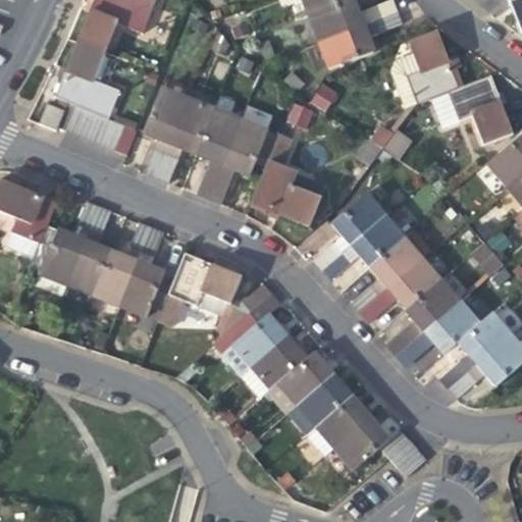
[(88,13),(115,24),(139,34),(152,0),(93,0),(94,0),(88,13)]
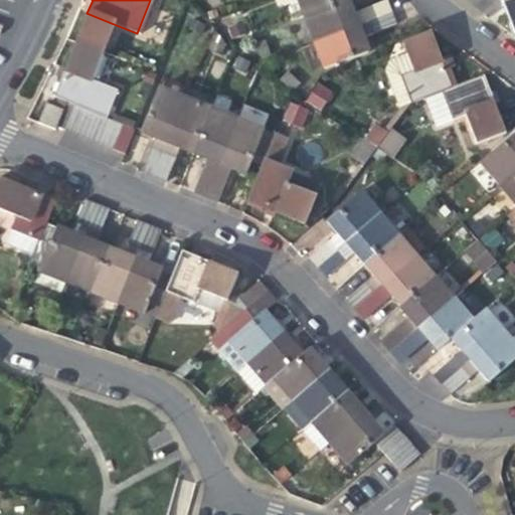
[(297,0),(304,15),(343,0),(297,0)]
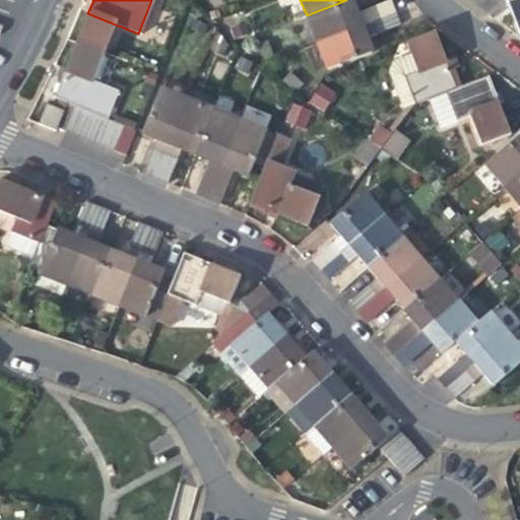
[(317,43),(364,25),(360,13),(356,6),(353,0),(346,0),(307,15),(317,43)]
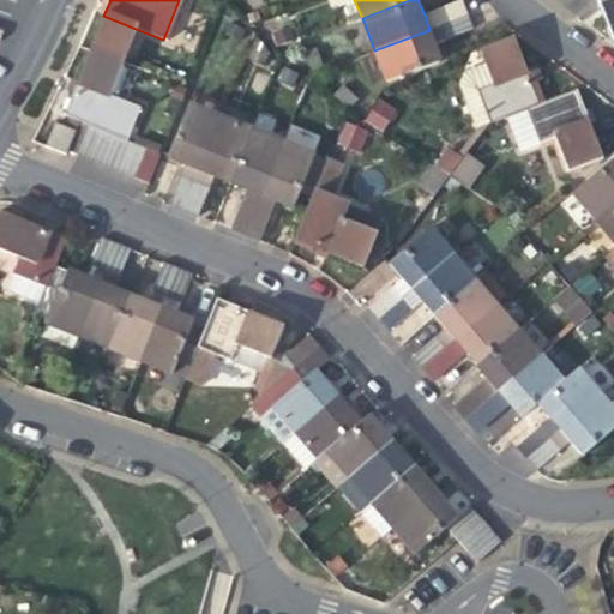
[(613,0),(594,0),(595,1),(597,7),(603,5),(613,35),(613,0)]
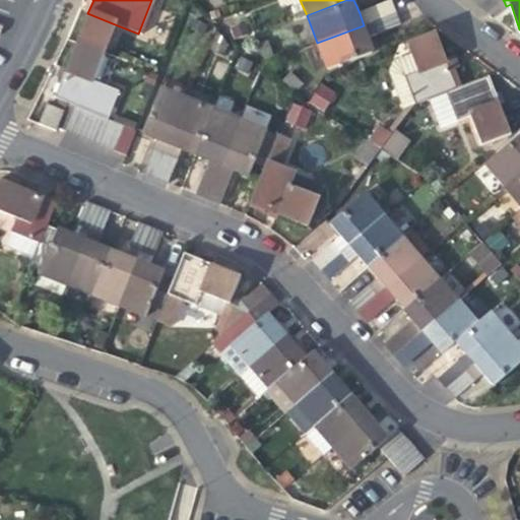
[(360,13),(364,25),(396,12),(392,1),(360,13)]
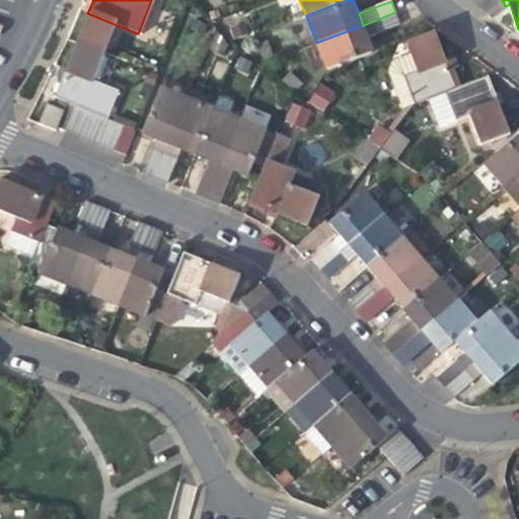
[(395,12),(363,25),(368,38),(400,25),(395,12)]
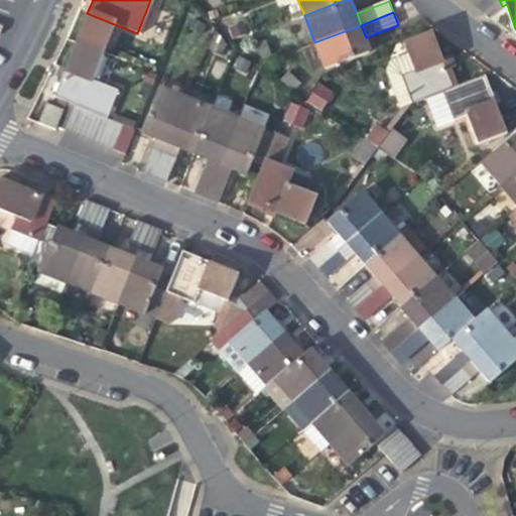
[(114,24),(87,13),(77,40),(103,51),(114,24)]
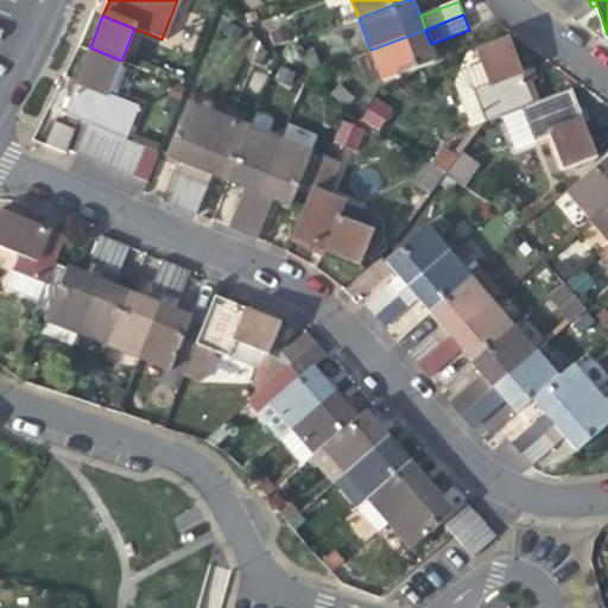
[(431,44),(425,30),(371,50),(382,82),(437,62),(434,51),(431,44)]
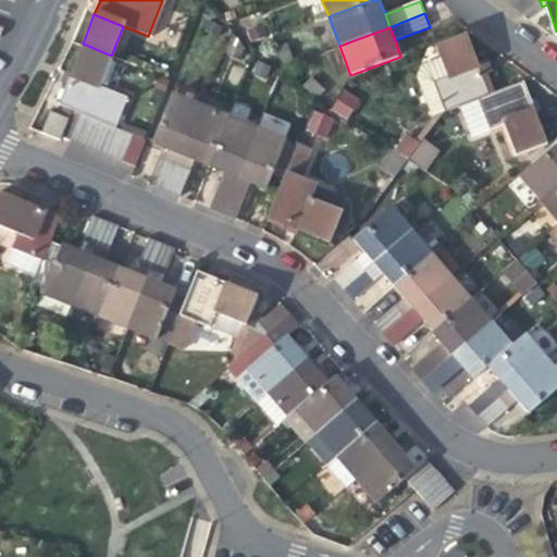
[(445,113),(450,110),(491,95),(484,76),(480,64),(468,34),(435,46),(447,77),(434,83),(445,113)]
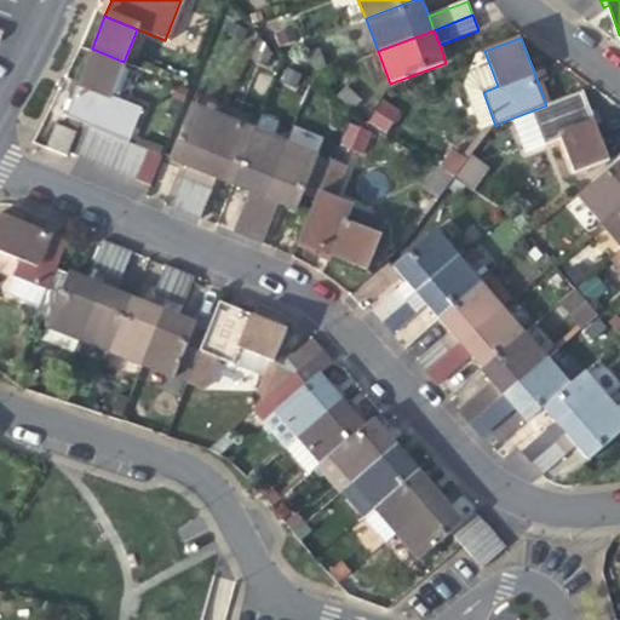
[(79,122),(90,126),(105,133),(119,138),(125,141),(137,109),(109,98),(124,62),(92,49),(78,85),(64,116),(79,122)]
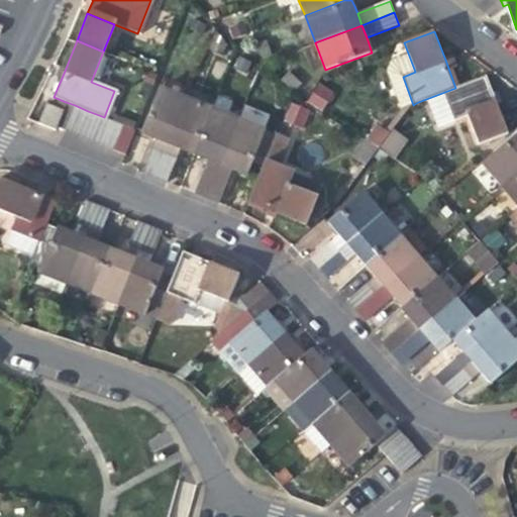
[(453,57),(445,60),(449,71),(457,67),(455,62),(453,57)]
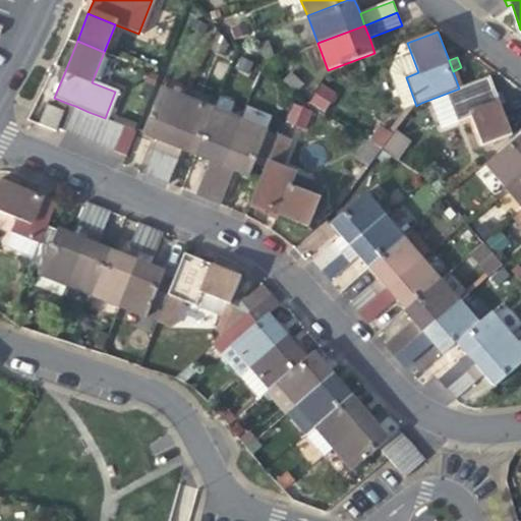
[(489,77),(459,89),(421,103),(427,117),(436,114),(445,137),(474,126),(481,145),(511,133),(499,102),(504,100),(502,96),(500,91),(496,93),(489,77)]
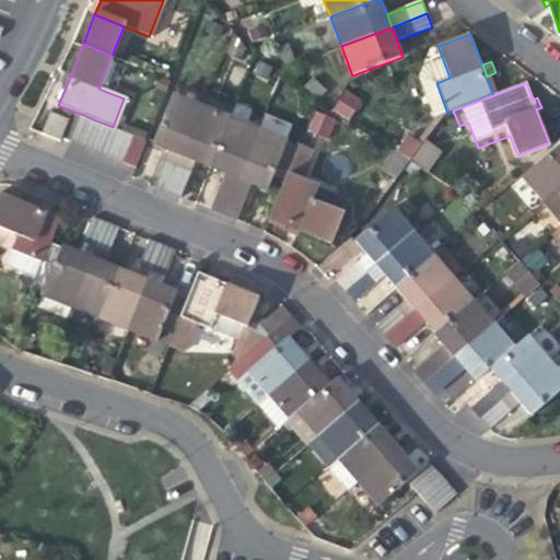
[(331,109),(349,120),(362,100),(345,89),(331,109)]
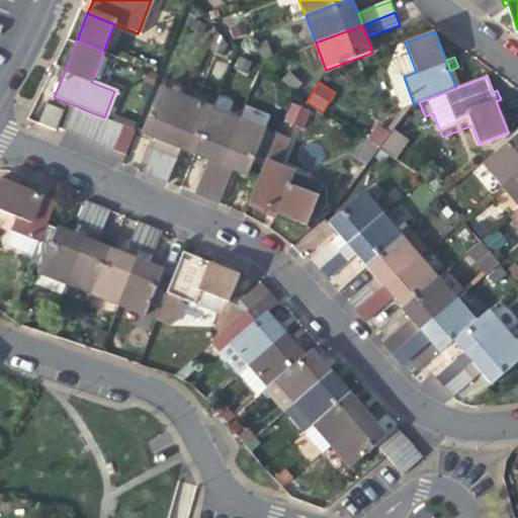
[(155,139),(168,144),(186,98),(159,87),(141,134),(150,137),(155,139)]
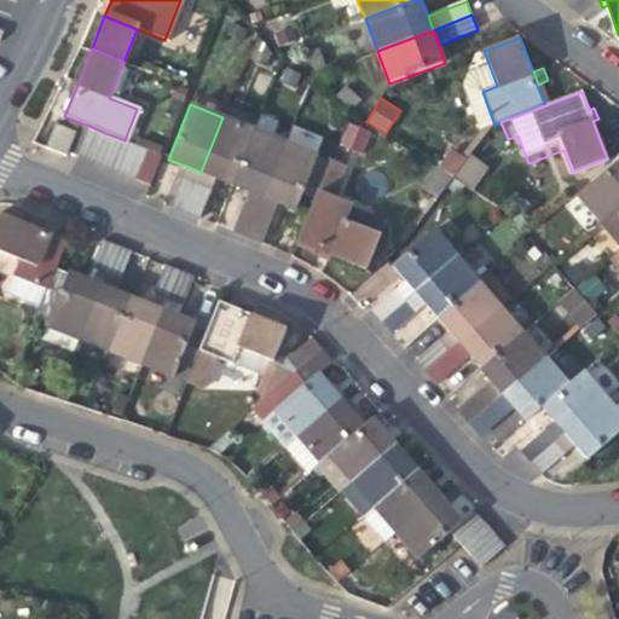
[(223,117),(201,172),(214,178),(223,180),(232,185),(254,129),(223,117)]
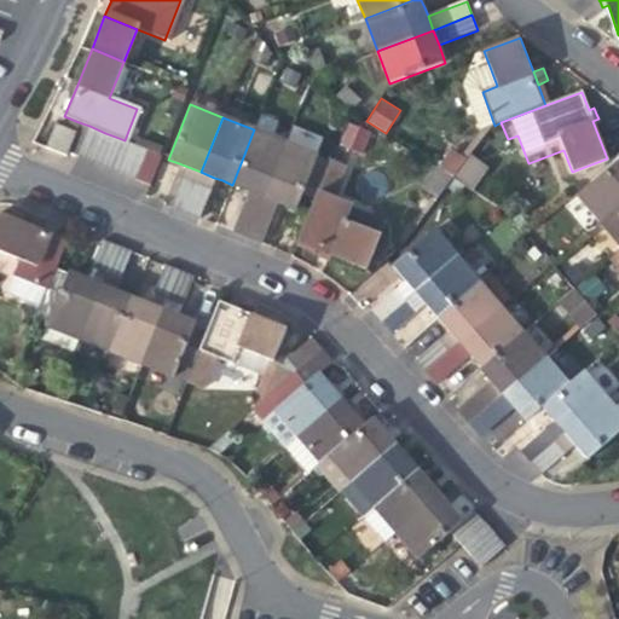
[(364,154),(372,131),(347,121),(339,144),(364,154)]
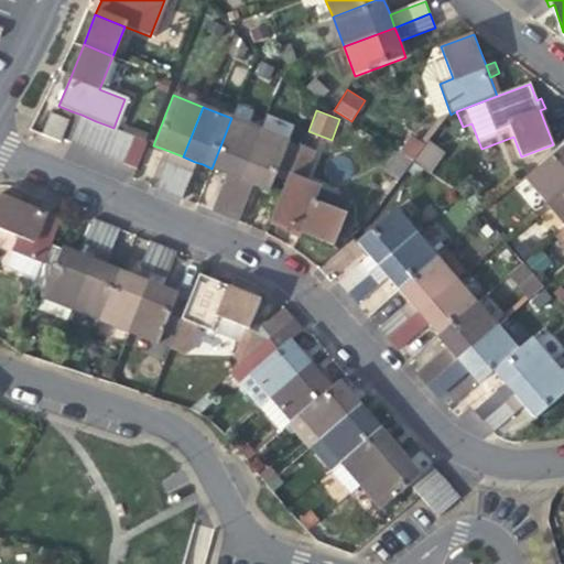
[(71,143),(82,115),(72,111),(68,120),(71,121),(63,142),(69,145),(71,143)]
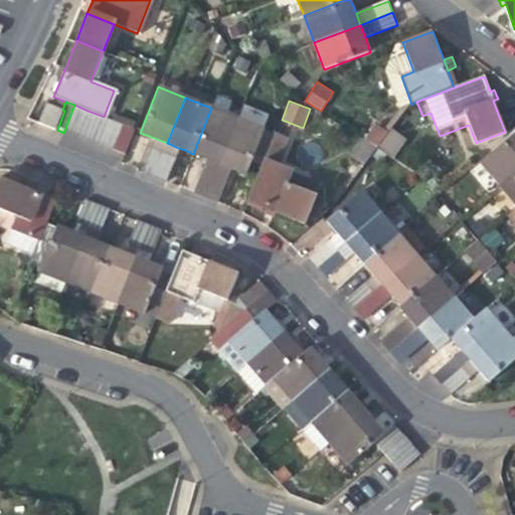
[(38,123),(57,130),(64,111),(62,110),(46,104),(38,123)]
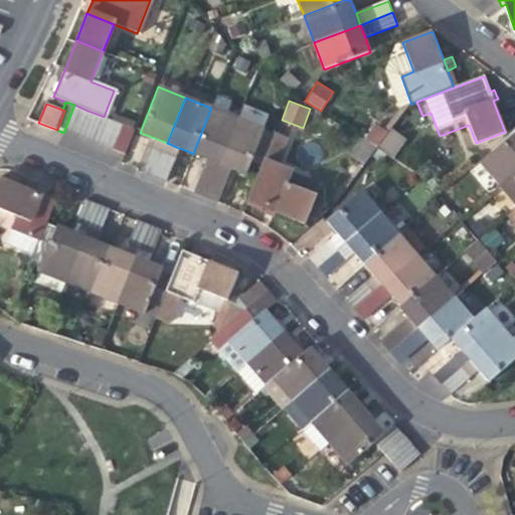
[(64,131),(77,136),(88,111),(74,105),(64,131)]
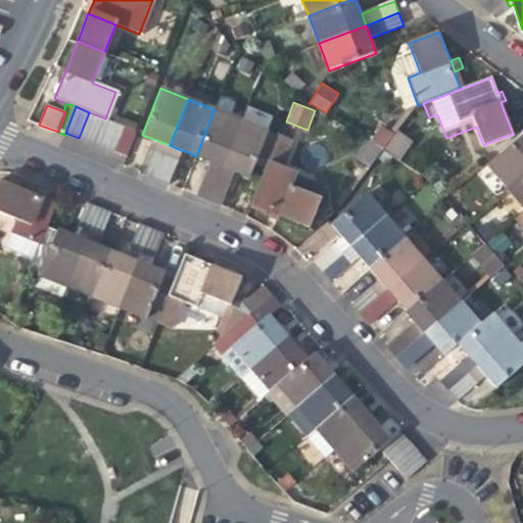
[(209,161),(222,167),(240,120),(215,109),(196,156),(205,159),(209,161)]
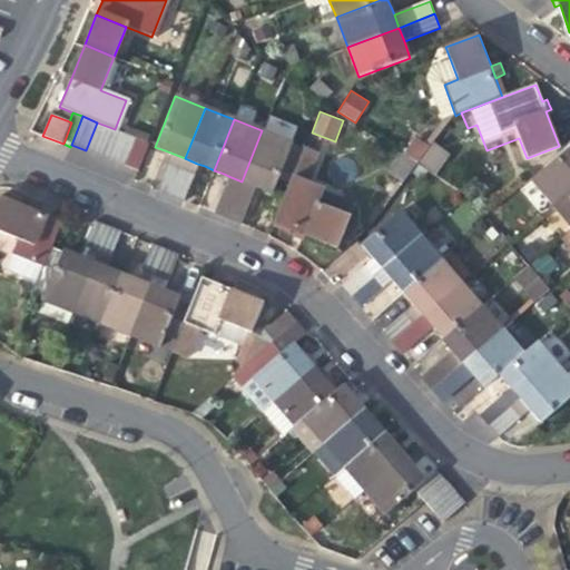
[(86,150),(98,155),(109,127),(97,123),(86,150)]
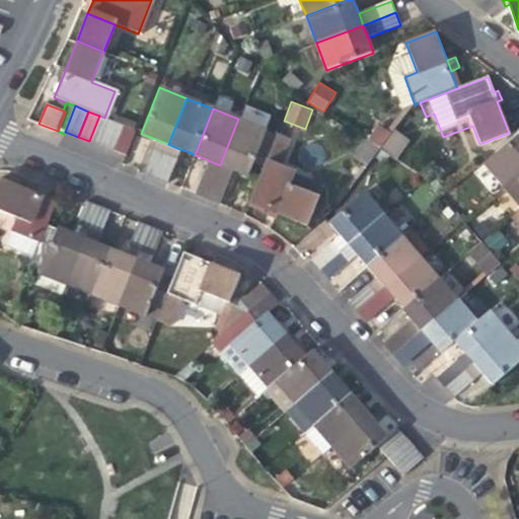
[(89,141),(101,146),(112,121),(104,118),(99,116),(89,141)]
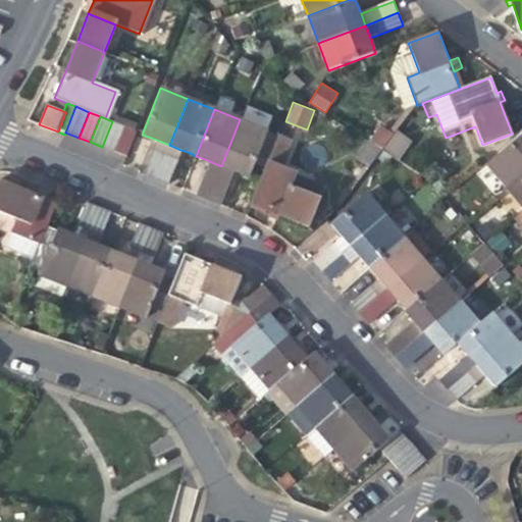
[(249,176),(256,158),(267,131),(240,119),(221,166),(233,170),(241,173),(249,176)]
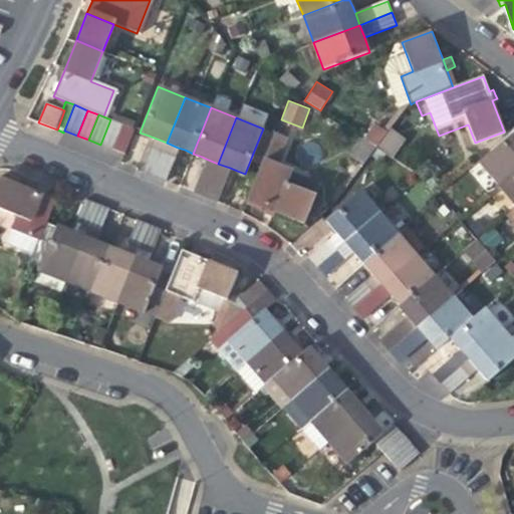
[(100,145),(111,150),(121,124),(110,119),(100,145)]
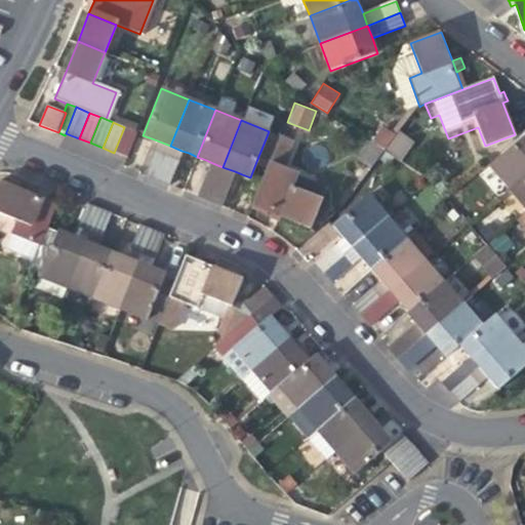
[(137,132),(124,127),(114,153),(126,158),(137,132)]
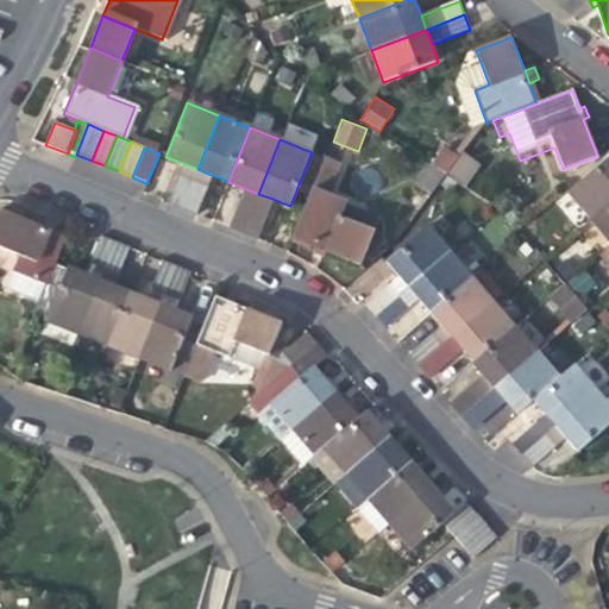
[(432,165),(445,175),(457,158),(444,149),(432,165)]
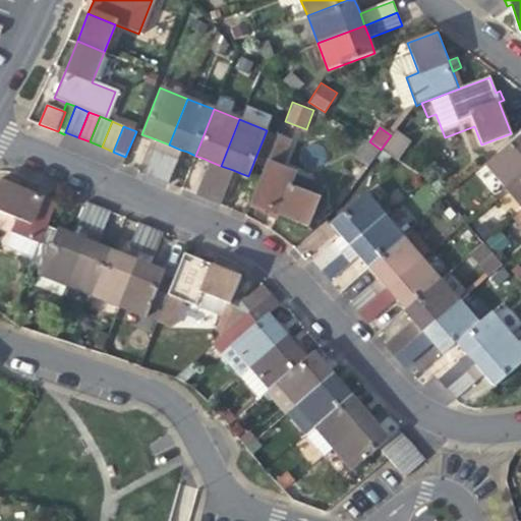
[(267,130),(255,158),(267,162),(277,135),(278,134),(267,130)]
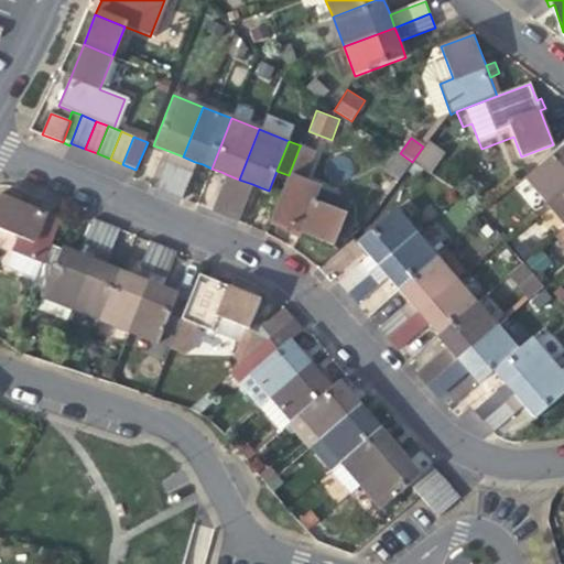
[(300,147),(289,175),(302,180),(313,152),(300,147)]
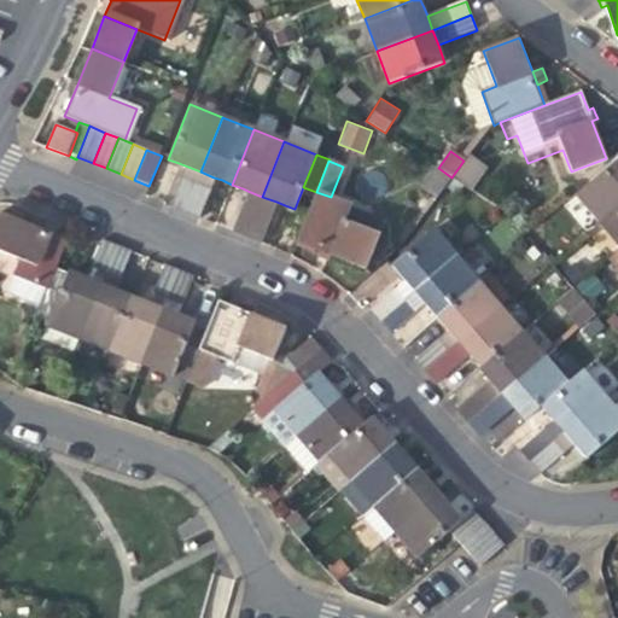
[(617,162),(579,196),(601,221),(617,205),(617,162)]
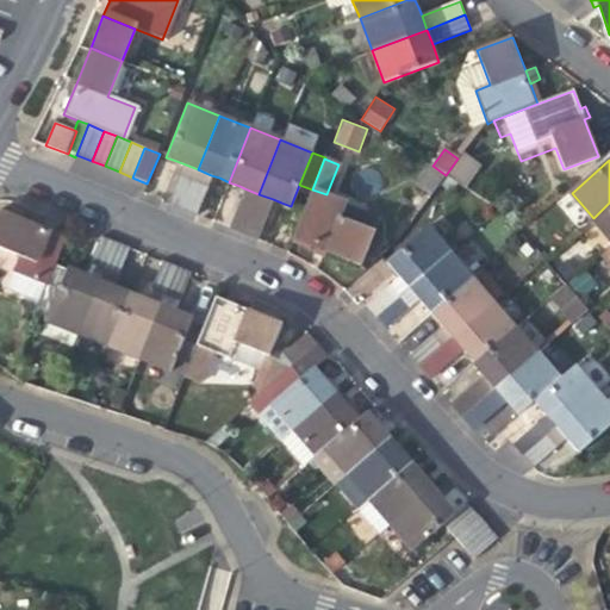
[(182,210),(198,169),(182,163),(166,204),(182,210)]
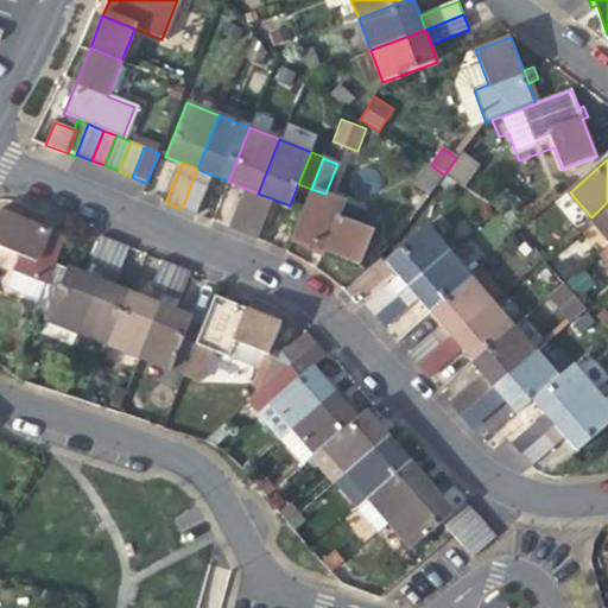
[(210,175),(197,169),(182,209),(195,214),(210,175)]
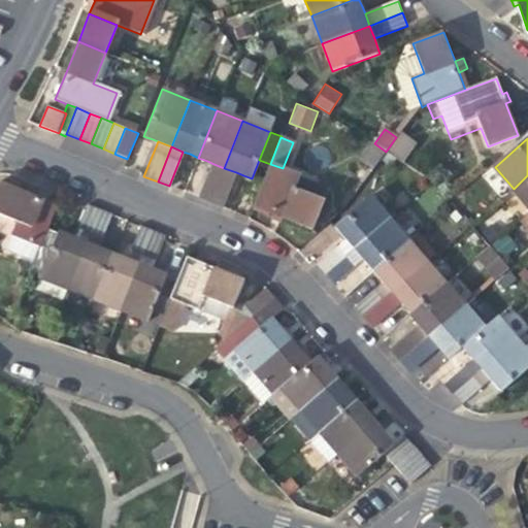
[(372,170),(383,155),(372,146),(361,162),(372,170)]
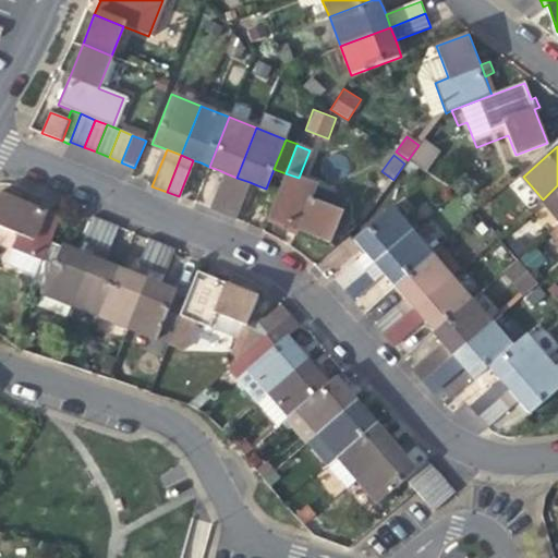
[(222,214),(237,178),(223,172),(208,208),(222,214)]
